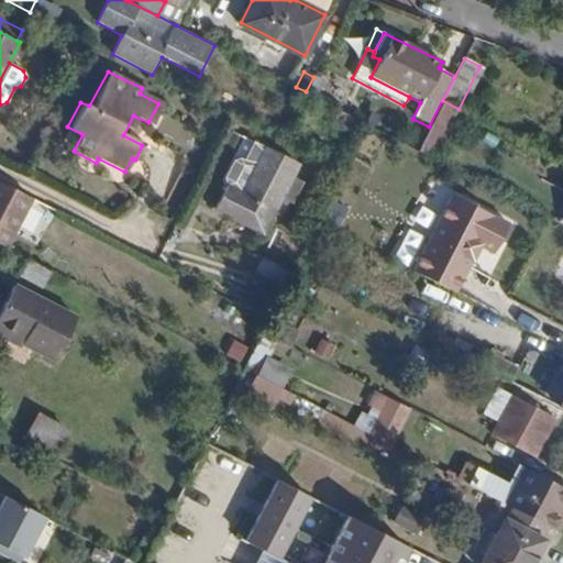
[(225,177),(228,185),(242,191),(265,148),(254,142),(244,159),(241,157),(234,159),(225,177)]
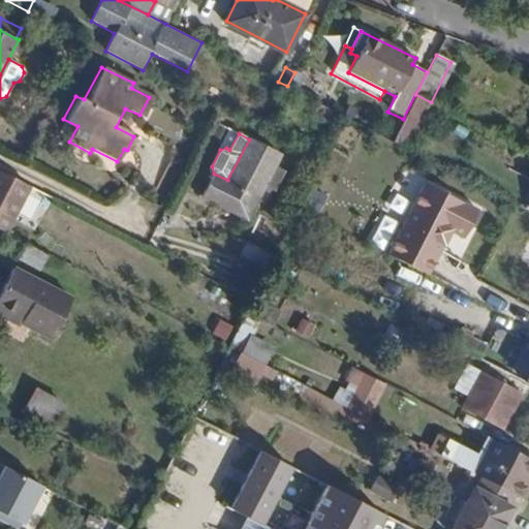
[(245,219),(263,186),(273,166),(279,155),(249,139),(227,180),(214,174),(212,175),(201,196),(245,219)]
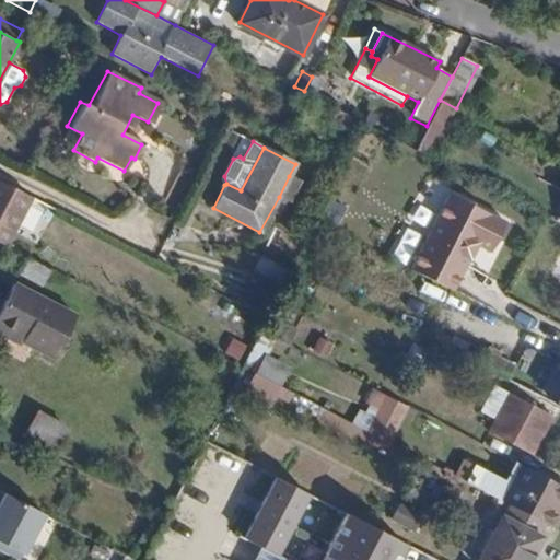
[(289,176),(279,197),(290,201),(299,182),(289,176)]
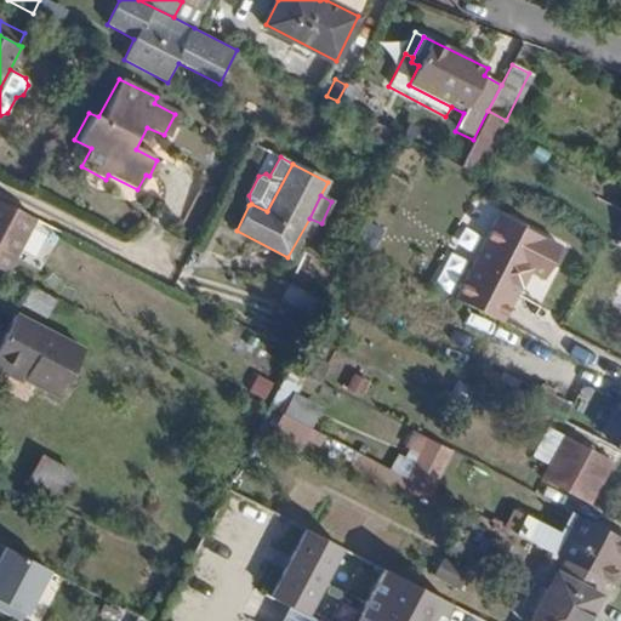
[(0,269),(6,273),(34,218),(0,200),(0,269)]
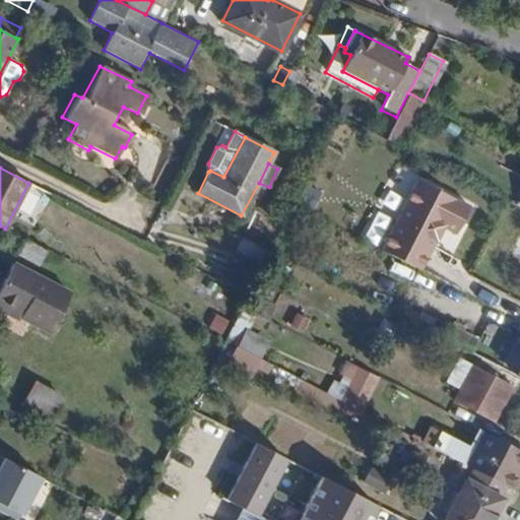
[(417,182),(382,251),(420,271),(436,240),(432,238),(440,225),(444,228),(457,233),(469,207),(417,182)]
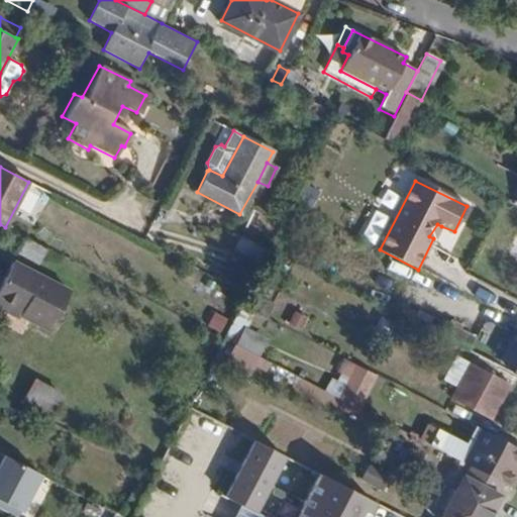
[(433,238),(441,226),(437,224),(429,236),(433,238)]
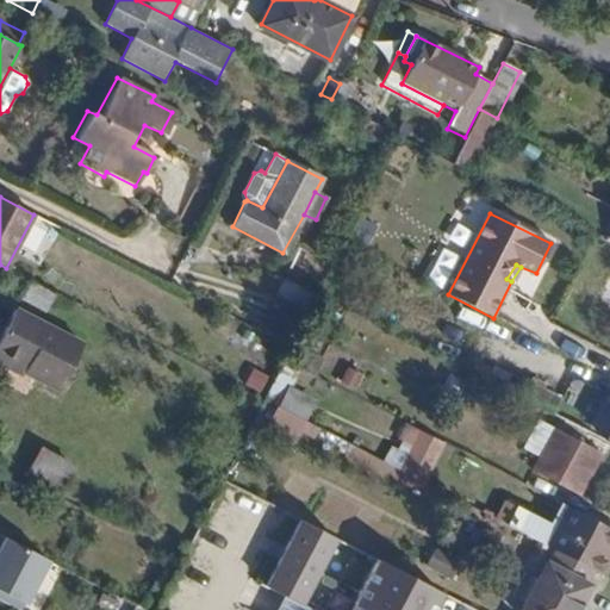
[(53,292),(29,280),(22,297),(43,307),(53,292)]
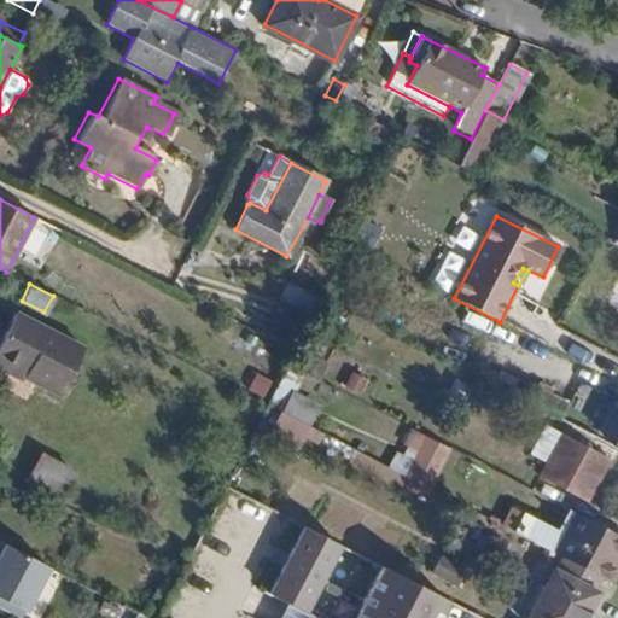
[(292,350),(310,316),(279,301),(262,336),(292,350)]
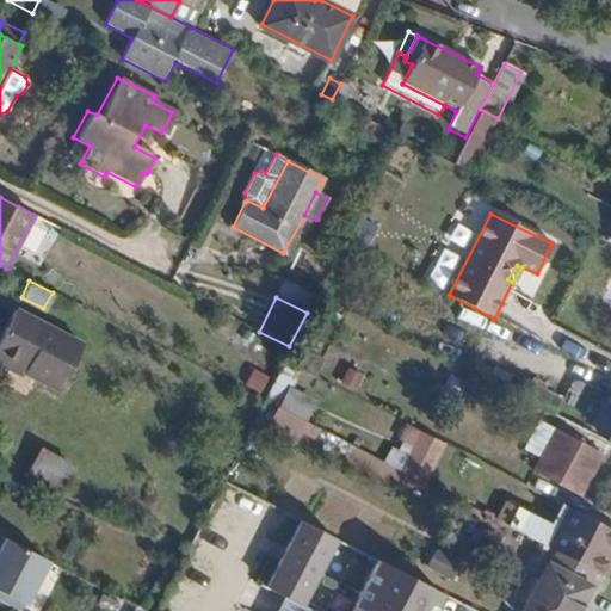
[(14,310),(0,338),(0,353),(25,368),(24,372),(59,389),(81,344),(14,310)]
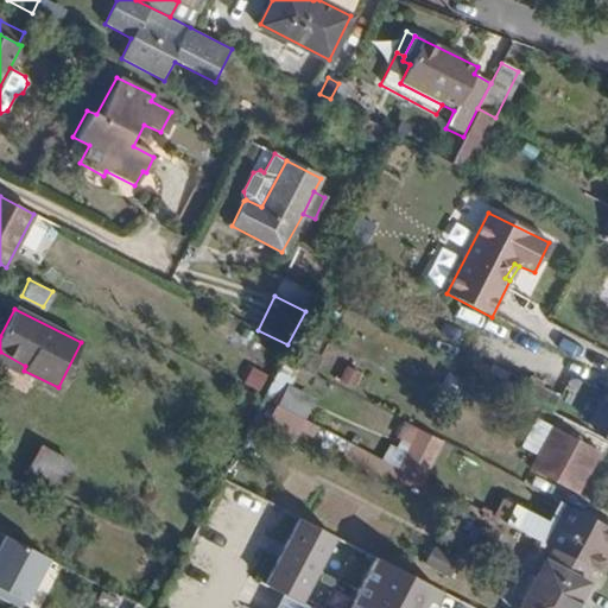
[(25,366),(0,352),(0,362),(21,373),(24,371),(25,366)]
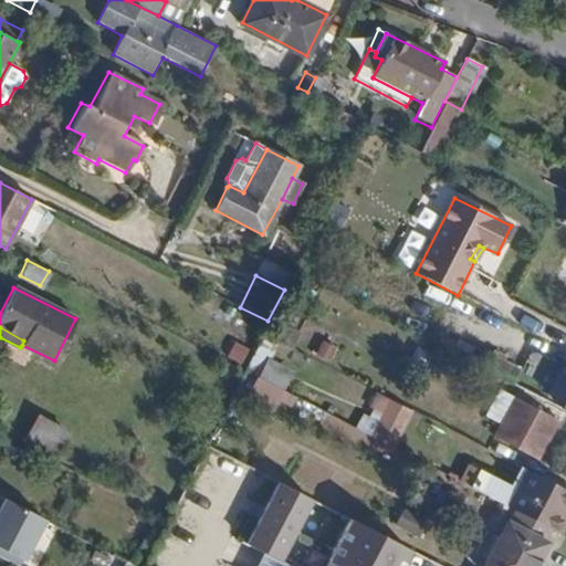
[(489,356),(481,368),(490,374),(498,359),(489,356)]
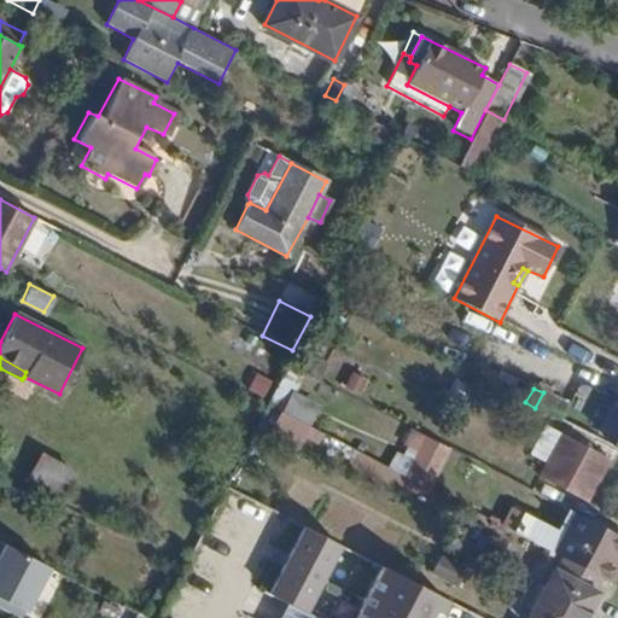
[(291,390),(279,412),(303,424),(314,402),(291,390)]
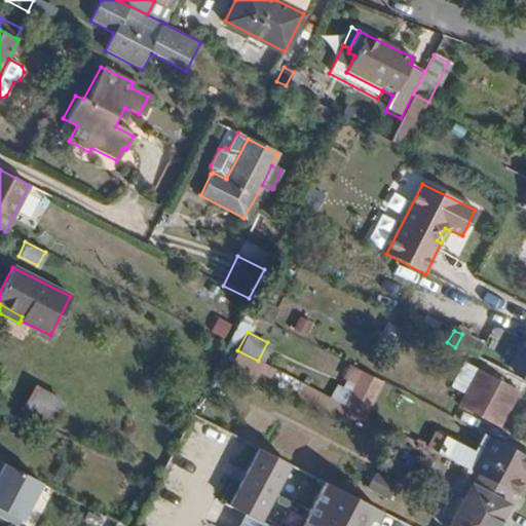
[(462,334),(455,347),(471,355),(477,342),(462,334)]
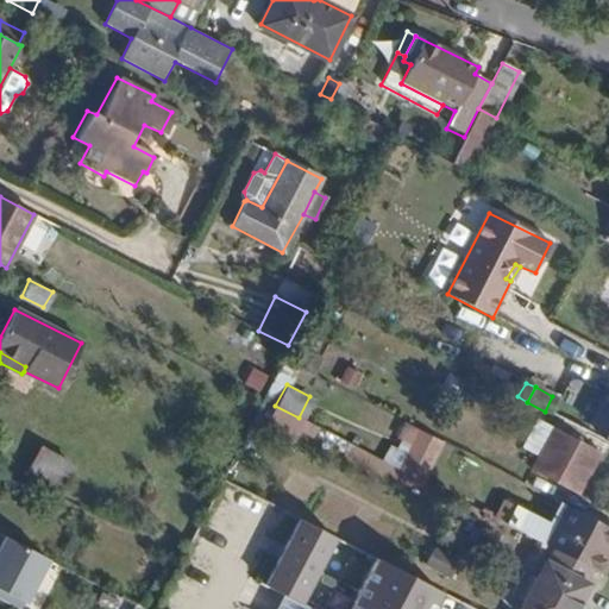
[(422,432),(409,426),(402,439),(414,447),(422,432)]
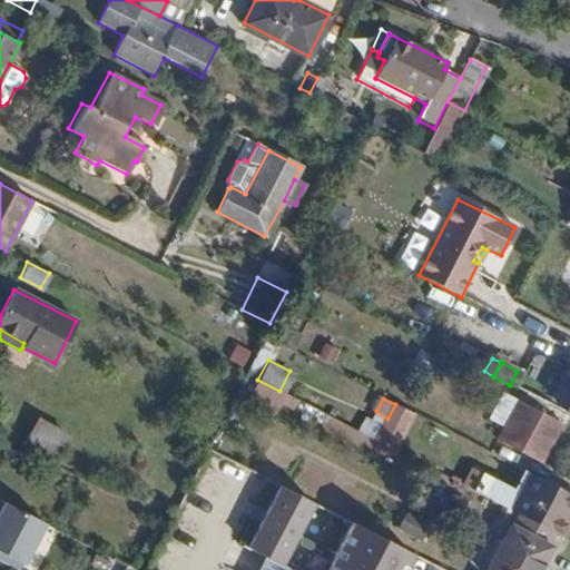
[(516,401),(495,441),(538,463),(559,423),(516,401)]
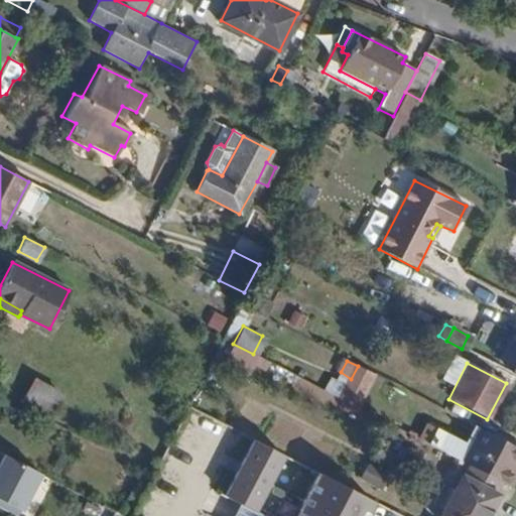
[(351,379),(341,399),(356,406),(372,373),(358,366),(351,379)]
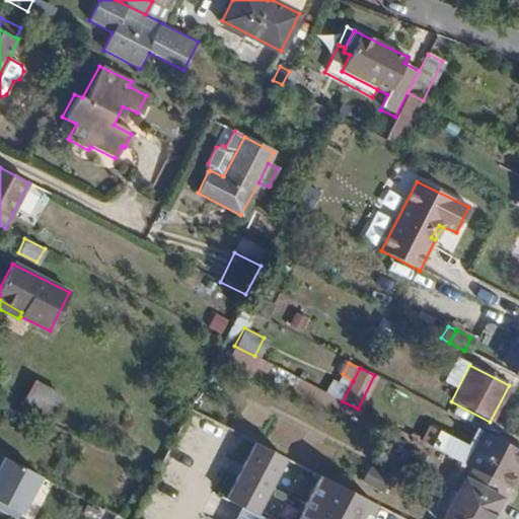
[(32,381),(28,388),(32,390),(47,397),(50,390),(32,381)]
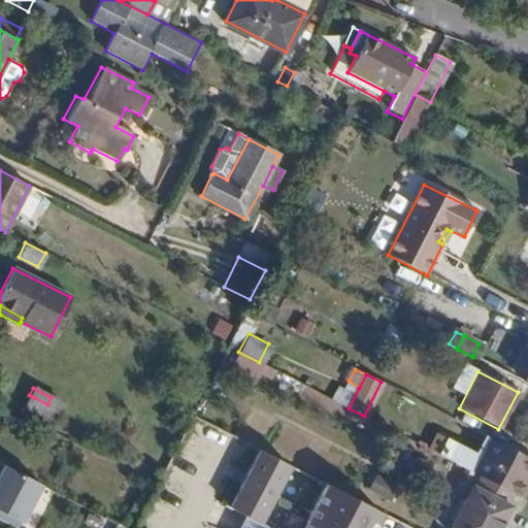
[(33,397),(29,395),(24,406),(29,409),(33,397)]
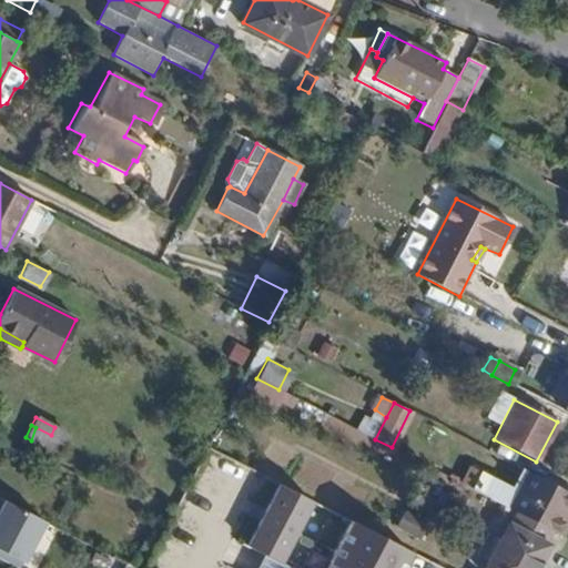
[(36,427),(31,440),(54,452),(63,432),(54,427),(51,435),(36,427)]
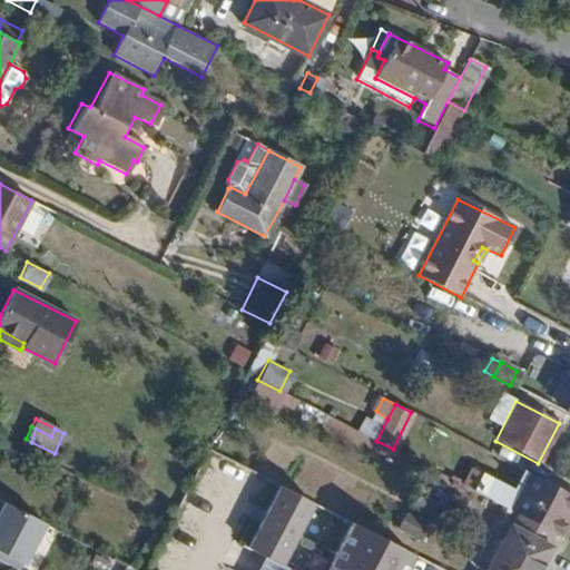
[(495,441),(490,452),(528,472),(532,473),(538,463),(495,441)]
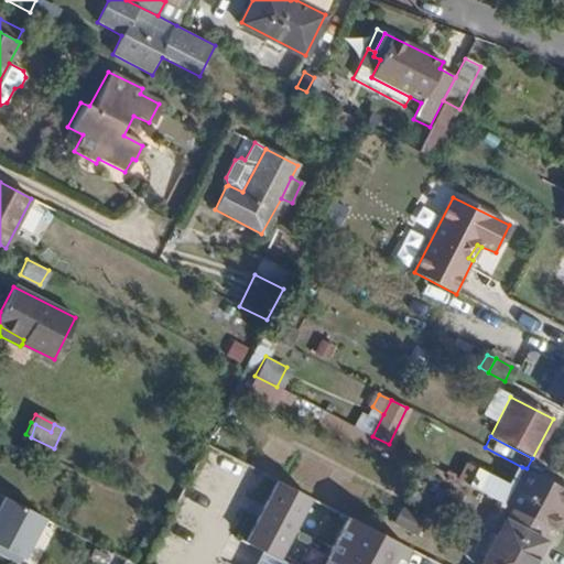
[(476,476),(470,487),(512,508),(546,524),(550,525),(563,498),(563,488),(527,468),(522,467),(513,487),(479,470),(476,476)]
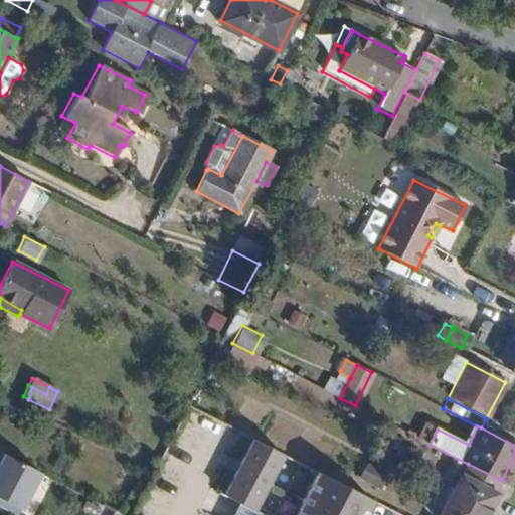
[(432,434),(426,443),(430,445),(435,435),(432,434)]
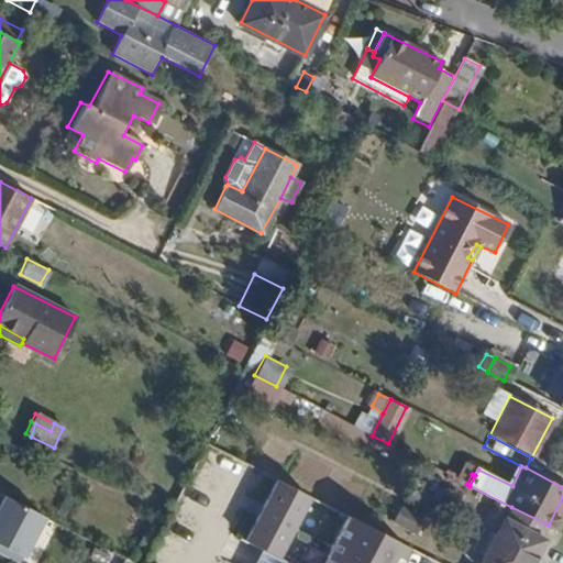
[(275,554),(306,495),(271,476),(240,536),(261,547),(275,554)]
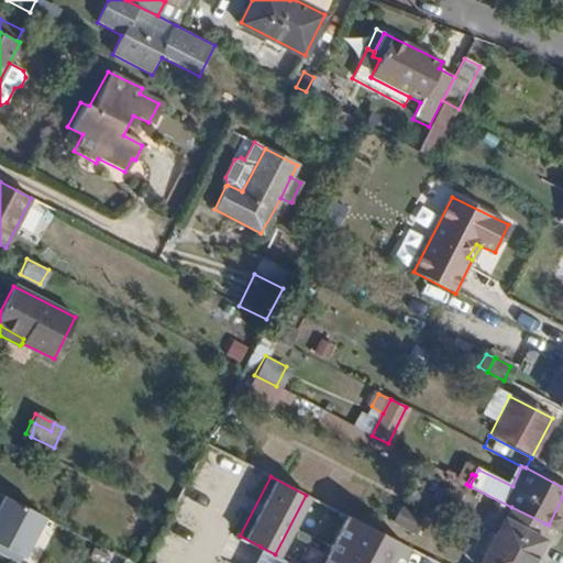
[(0,494),(0,544),(21,555),(42,517),(0,494)]
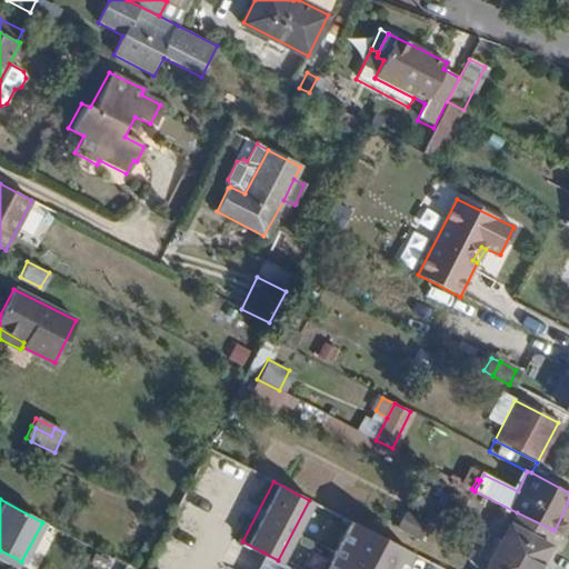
[(316,568),(343,518),(309,500),(278,560),(286,565),(293,568),(316,568)]
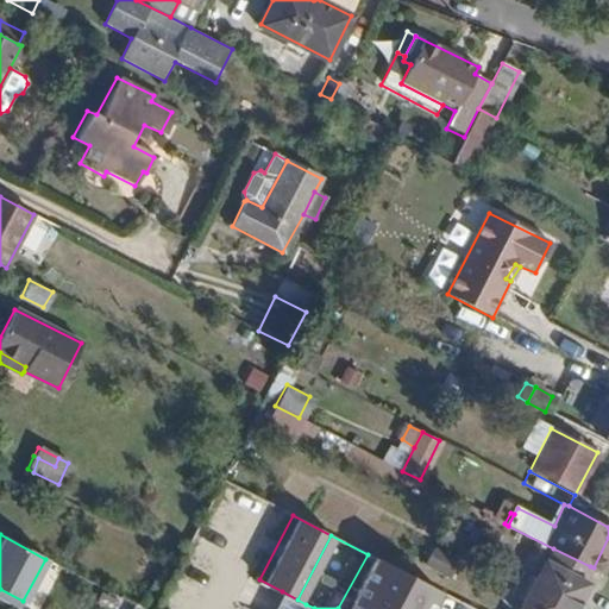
[(608,538),(594,567),(601,572),(608,556),(608,538)]
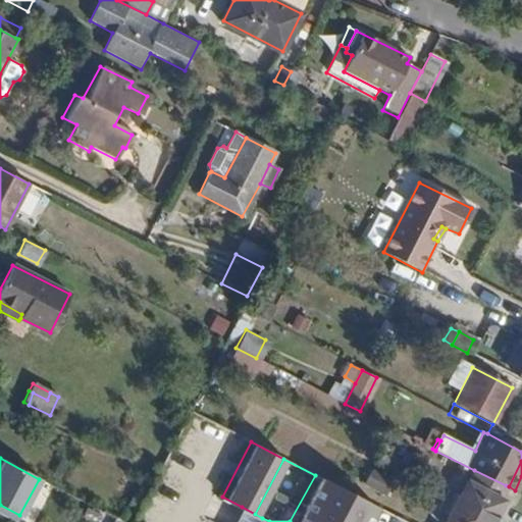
[(363,484),(370,488),(377,474),(370,470),(363,484)]
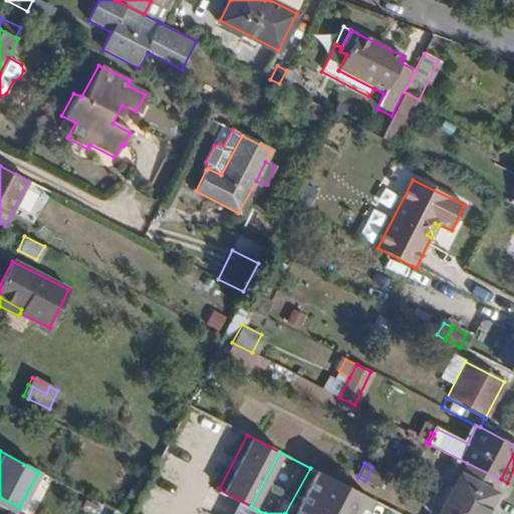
[(457,474),(437,513),(483,513),(486,509),(494,492),(492,491),(498,478),(467,463),(462,473),(457,474)]
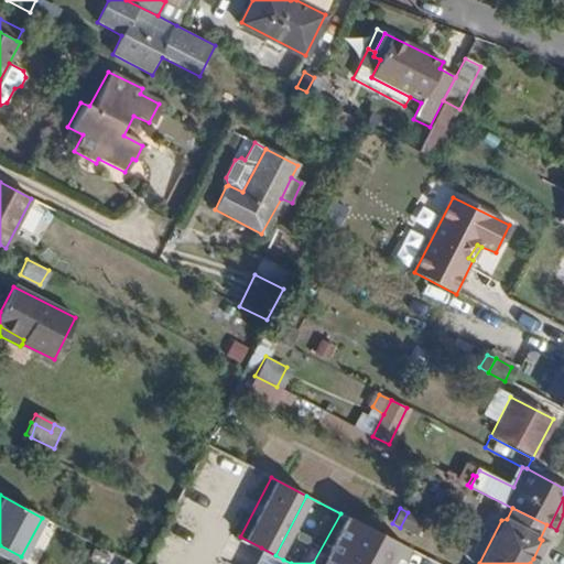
[(408,512),(400,528),(414,534),(423,519),(408,512)]
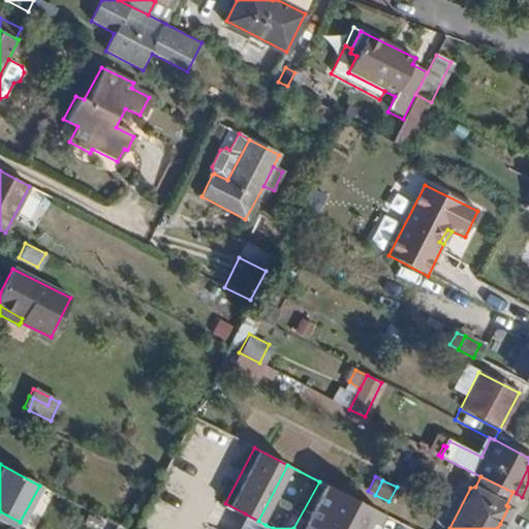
[(319,481),(293,528),(371,528),(380,514),(319,481)]
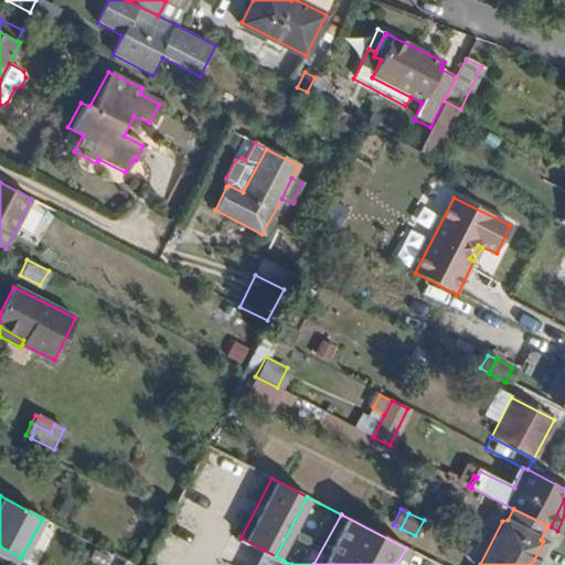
[(543,541),(534,560),(542,563),(550,544),(543,541)]
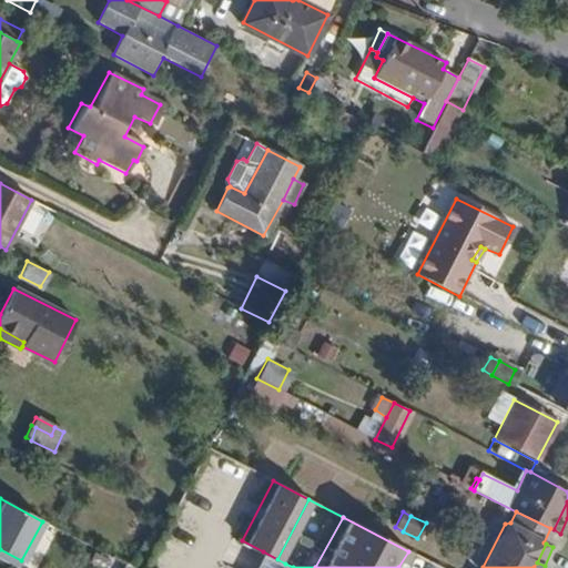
[(253,567),(282,567),(285,564),(277,559),(263,551),(253,567)]
